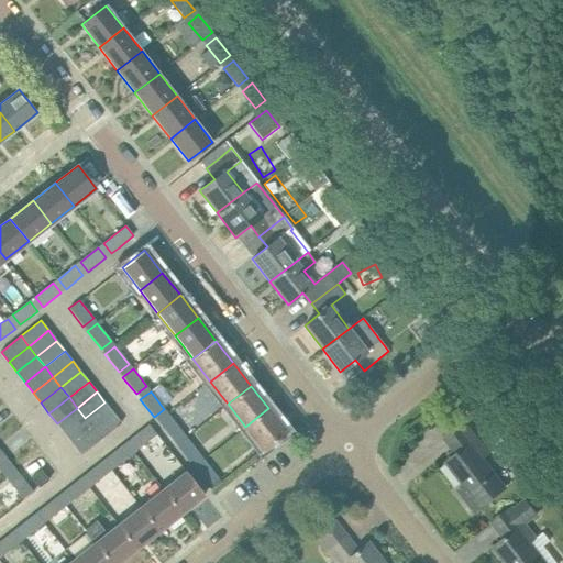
[(85,418),(94,428),(113,412),(105,403),(85,418)]
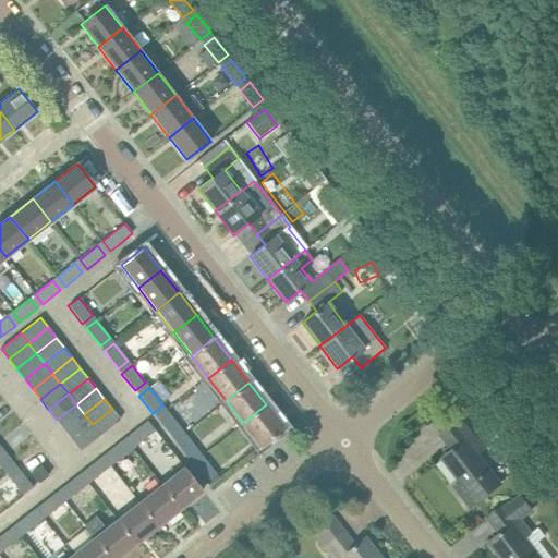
[(57,420),(64,429),(84,414),(76,404),(57,420)]
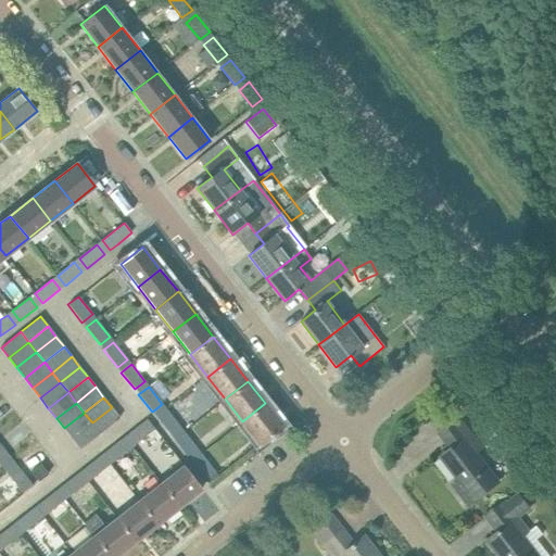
[(260,444),(282,426),(265,403),(242,421),(260,444)]
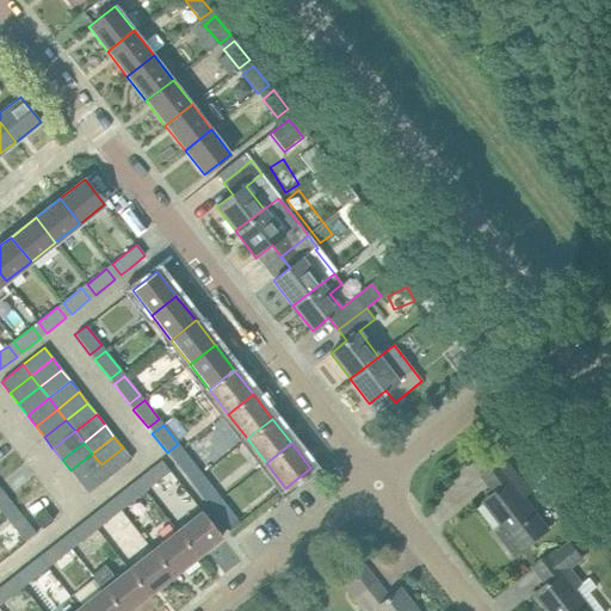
[(123,448),(102,464),(110,476),(131,458),(123,448)]
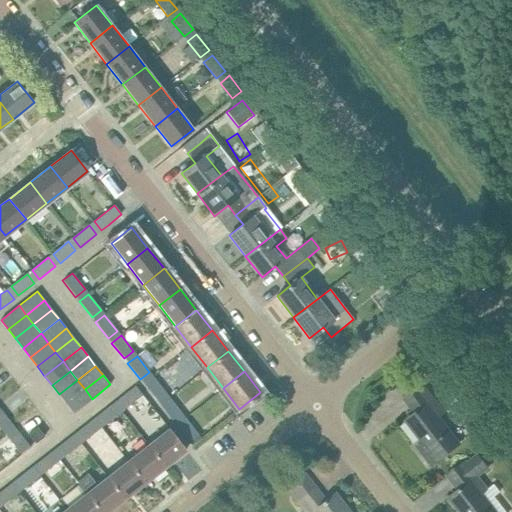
[(153,377),(144,384),(156,400),(166,393),(153,377)]
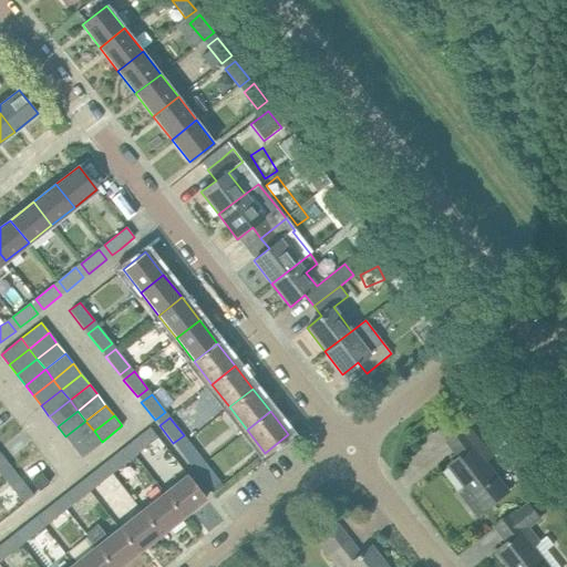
[(65,436),(73,447),(94,431),(85,421),(65,436)]
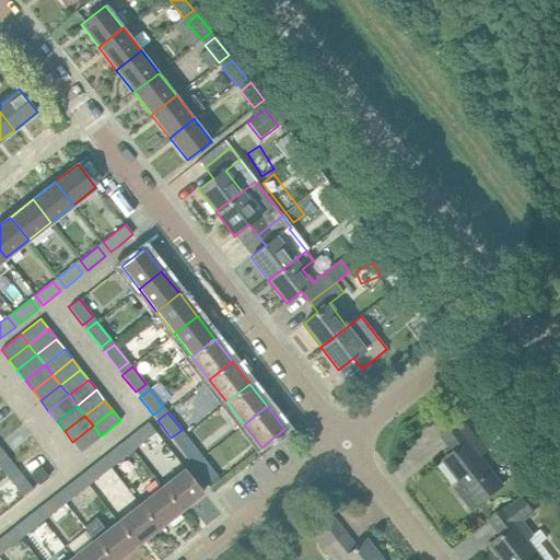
[(473,509),(490,496),(503,486),(481,456),(487,452),(462,421),(442,436),(454,453),(444,461),(463,485),(457,489),(473,509)]
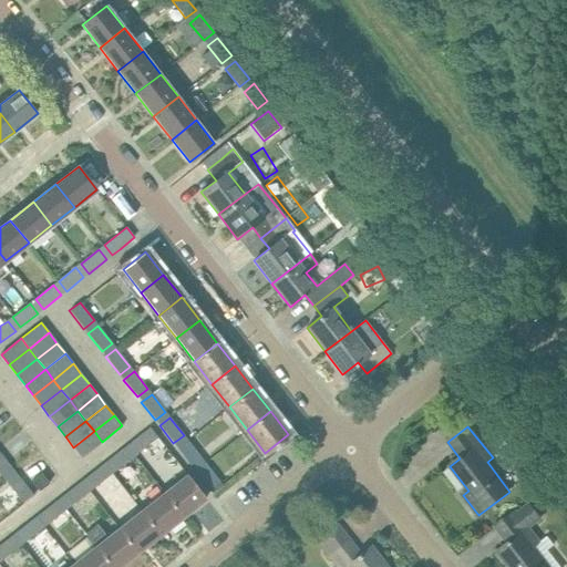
[(150,428),(132,441),(141,452),(157,437),(150,428)]
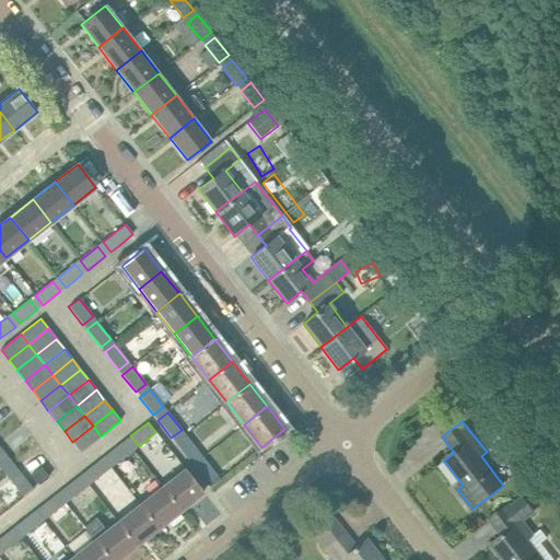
[(93,426),(72,442),(81,452),(101,436),(93,426)]
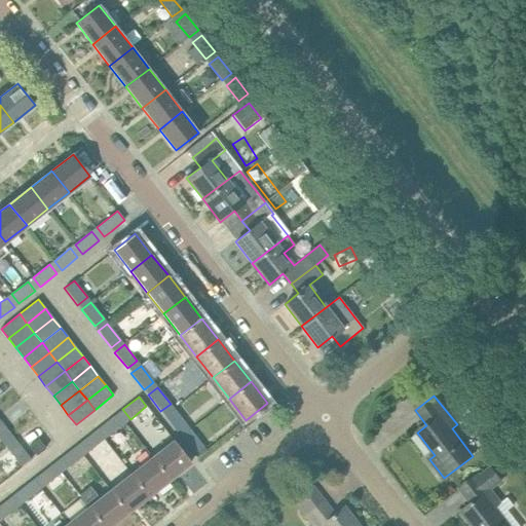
[(174,408),(164,416),(178,431),(187,424),(174,408)]
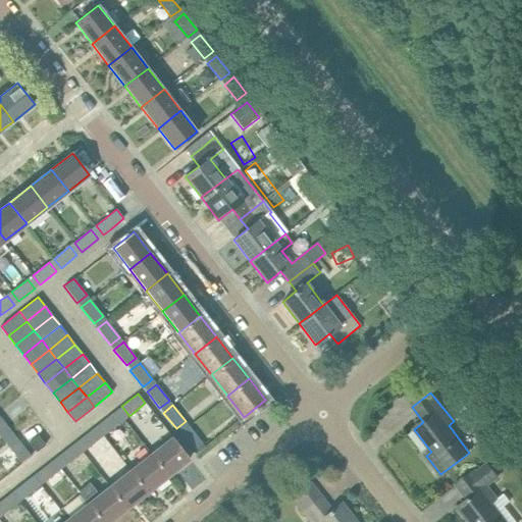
[(117,410),(101,423),(108,432),(124,419),(117,410)]
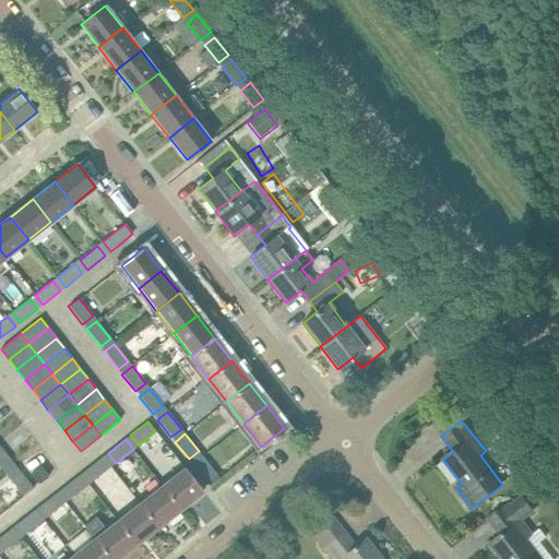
[(2,450),(0,451),(0,466),(7,475),(16,467),(2,450)]
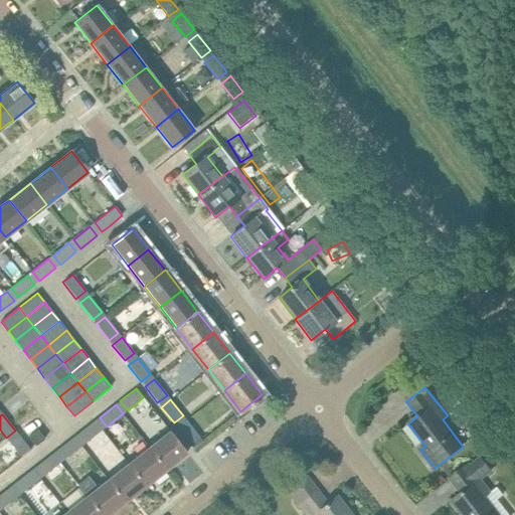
[(52,419),(42,426),(49,437),(59,431),(52,419)]
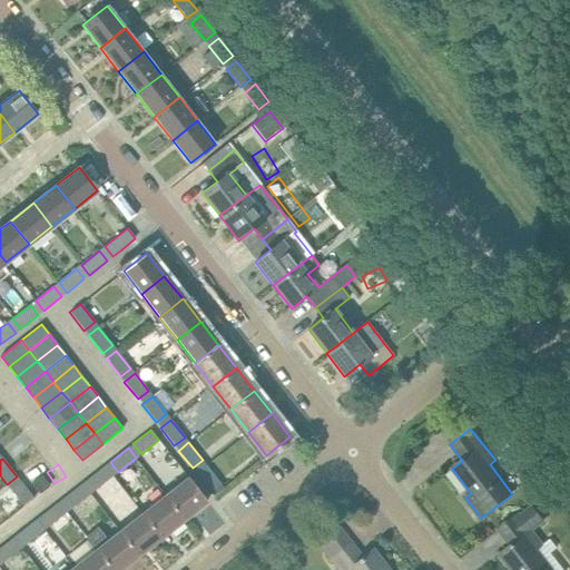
[(105,465),(87,480),(96,490),(112,477),(105,465)]
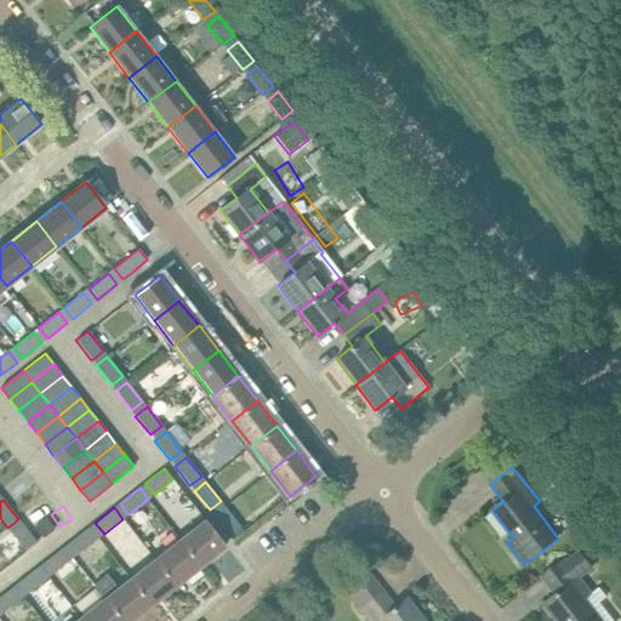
[(224,507),(214,516),(229,535),(240,525),(224,507)]
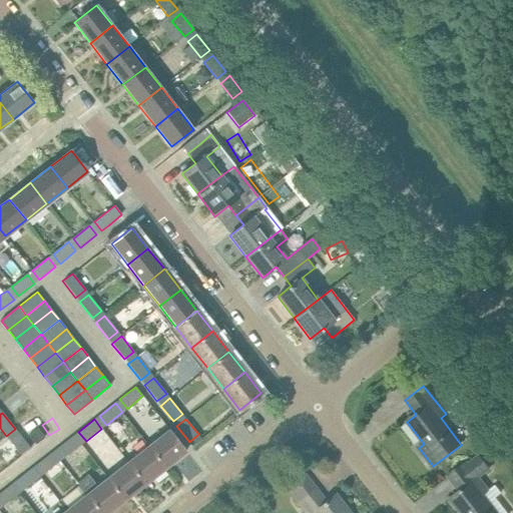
[(21,456),(31,449),(15,429),(6,436),(21,456)]
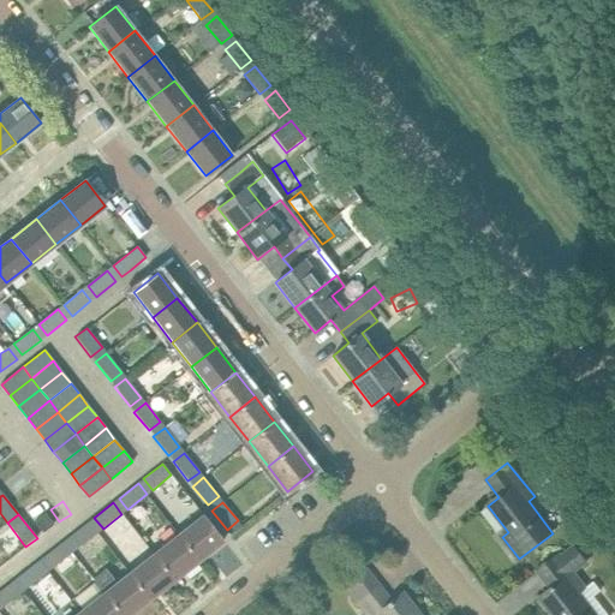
[(43,533),(54,524),(45,514),(34,523),(43,533)]
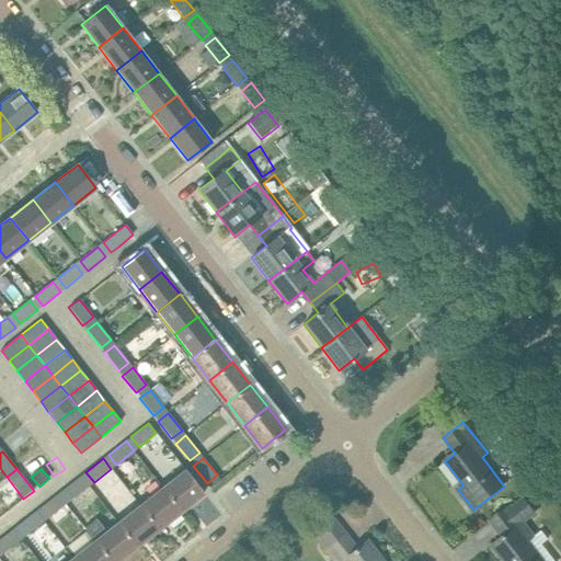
[(181,511),(204,493),(185,470),(162,488),(181,511)]
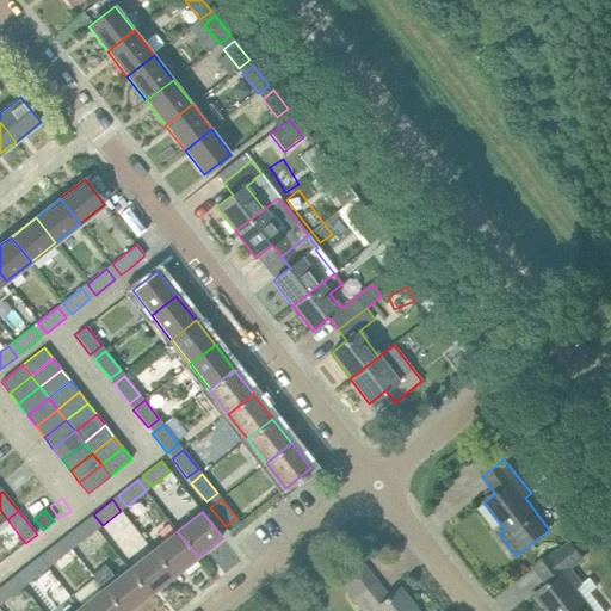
[(88,518),(68,534),(78,544),(97,530),(88,518)]
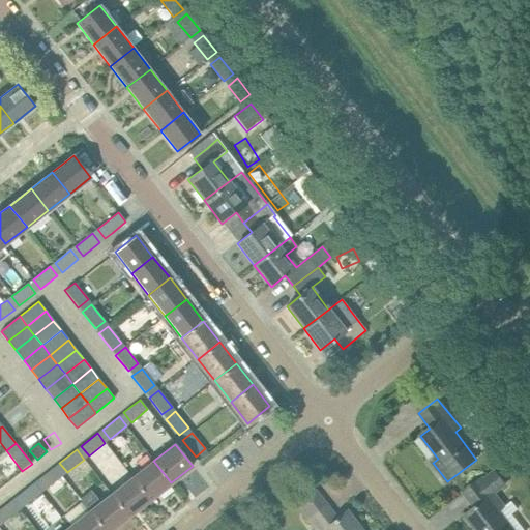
[(150,500),(171,482),(153,461),(133,477),(150,500)]
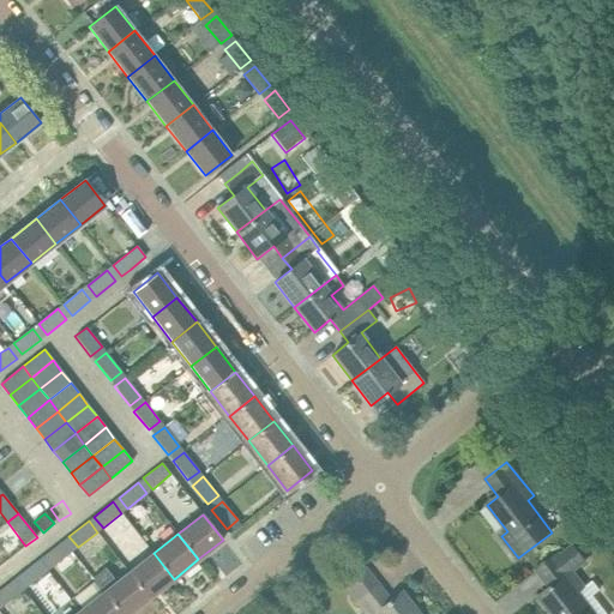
[(64,541),(44,555),(53,566),(72,552),(64,541)]
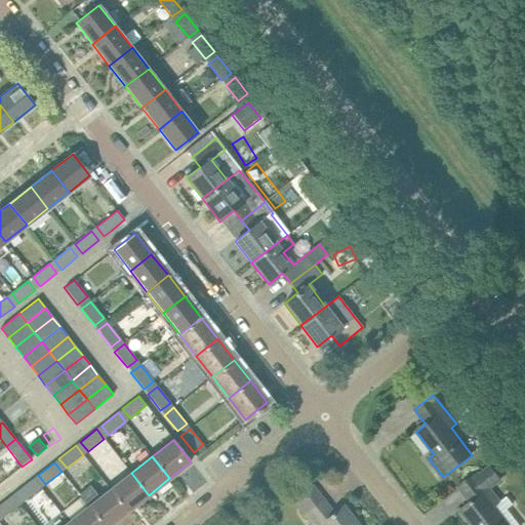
[(68,483),(79,476),(73,465),(62,472),(68,483)]
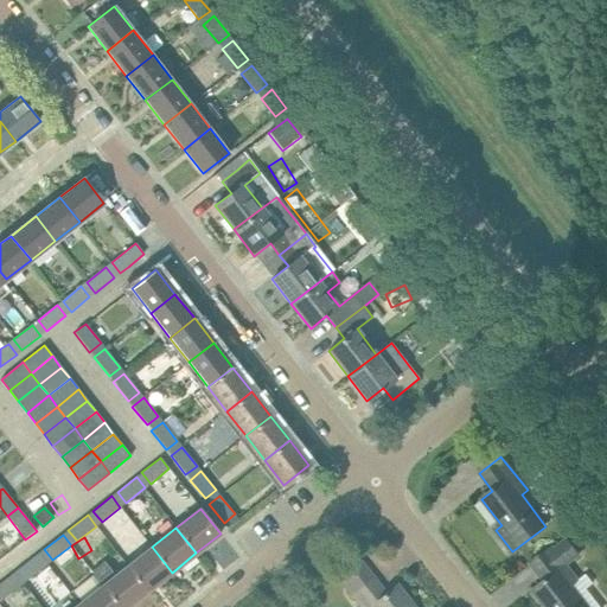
[(550,549),(530,564),(544,581),(532,590),(545,606),(588,606),(572,586),(577,580),(567,566),(581,555),(579,554),(573,545),(567,538),(554,549),(553,547),(550,549)]
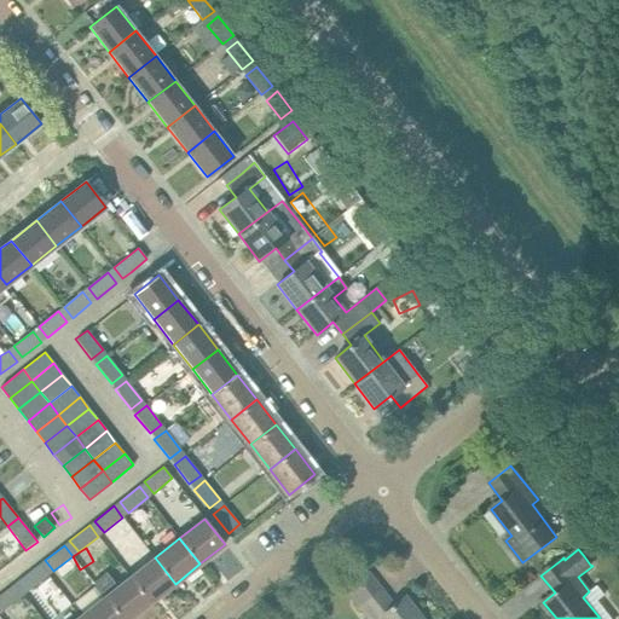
[(150,603),(175,584),(155,557),(129,578),(150,603)]
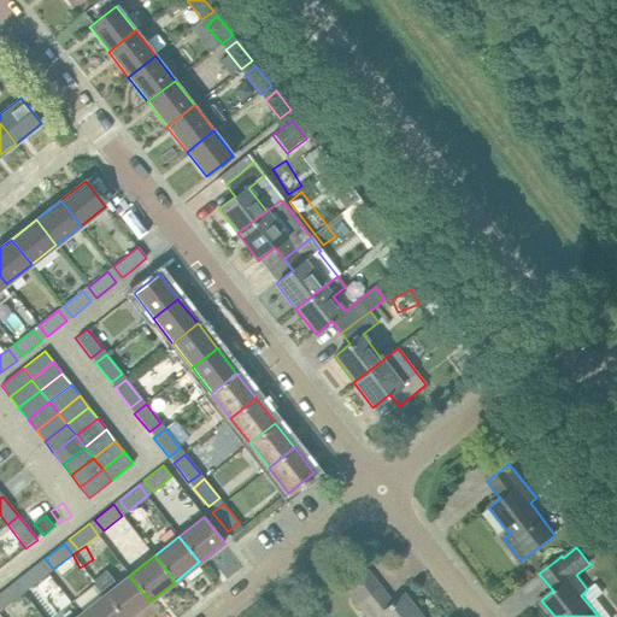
[(48,574),(39,563),(21,577),(29,588),(48,574)]
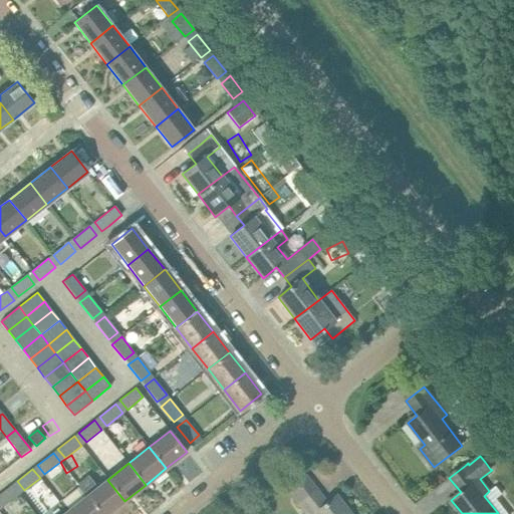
[(97,488),(88,475),(77,484),(86,496),(87,496),(101,513),(106,513),(124,501),(107,480),(97,488)]
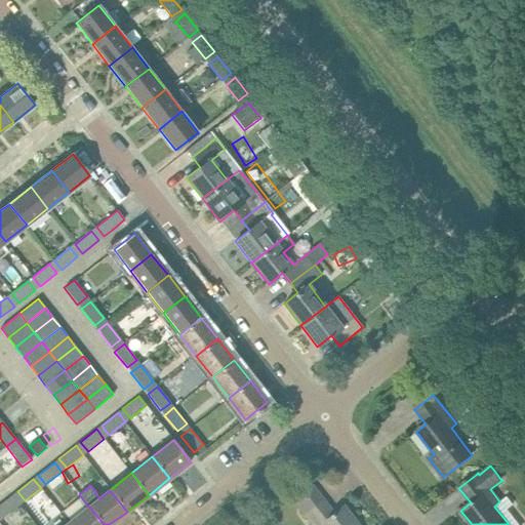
[(12,495),(0,505),(0,513),(3,517),(19,505),(12,495)]
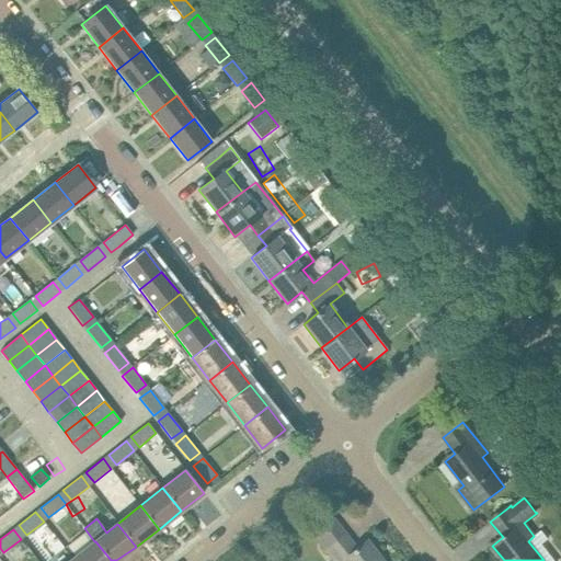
[(356,548),(344,533),(324,548),(333,560),(382,560),(366,540),(356,548)]
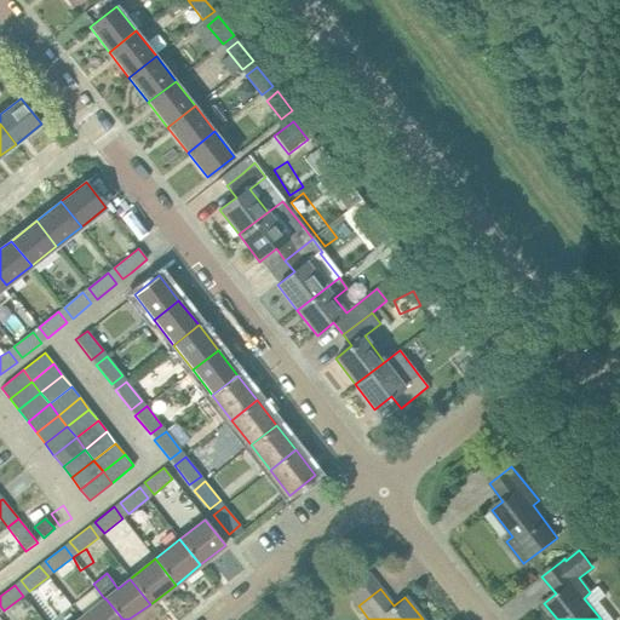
[(81,619),(122,619),(105,598),(104,598),(80,618),(81,619)]
